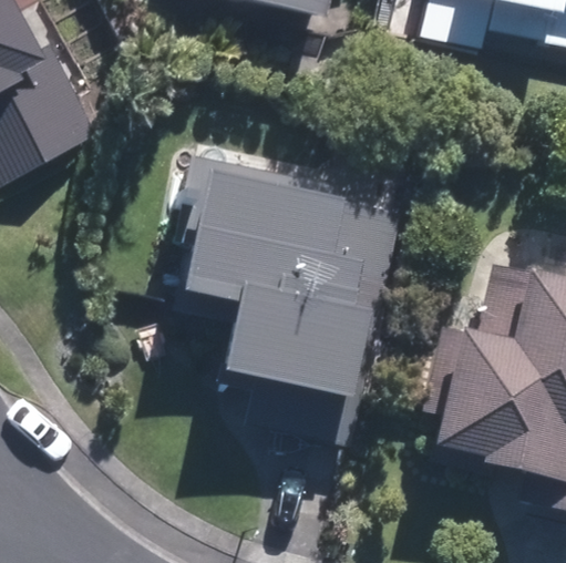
[(40,47),(13,0),(0,0),(0,183),(96,131),(48,41),(40,47)]
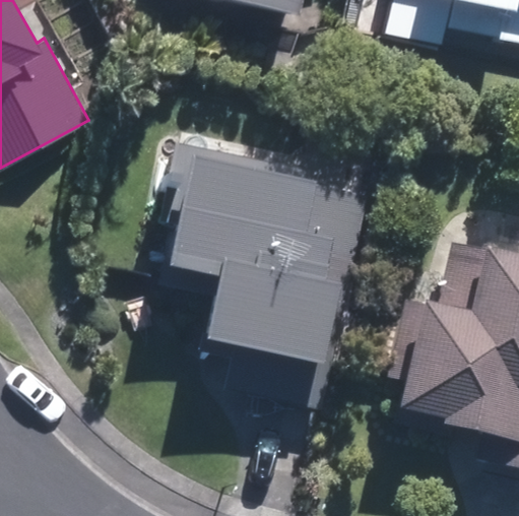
[(228,0),(301,14),(303,0),(228,0)]
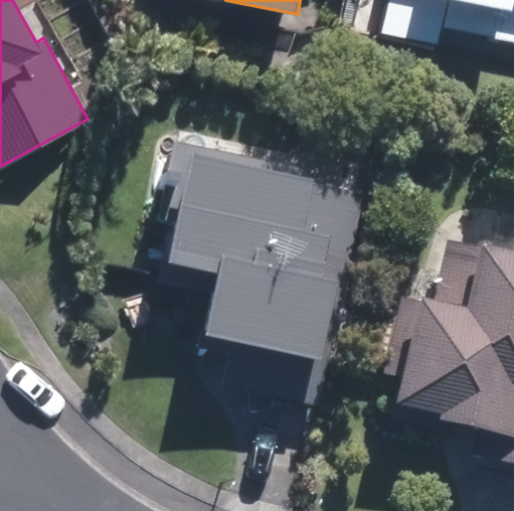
[(447,0),(442,24),(513,38),(513,0),(447,0)]
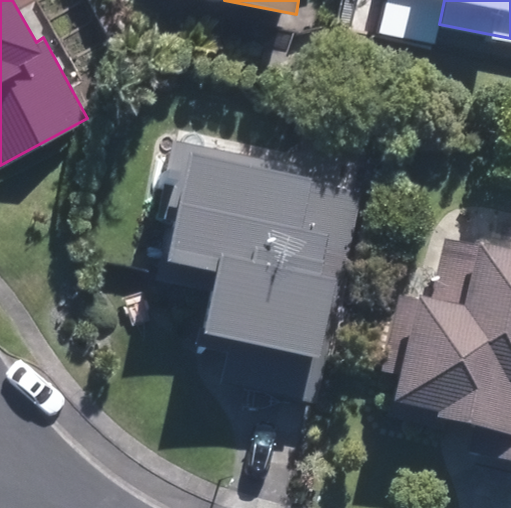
[(349,257),(362,189),(304,178),(306,165),(173,139),(158,215),(178,219),(168,262),(216,273),(204,335),(229,340),(220,378),(315,400),(340,297),(333,296),(335,279),(321,276),(325,252),(349,257)]
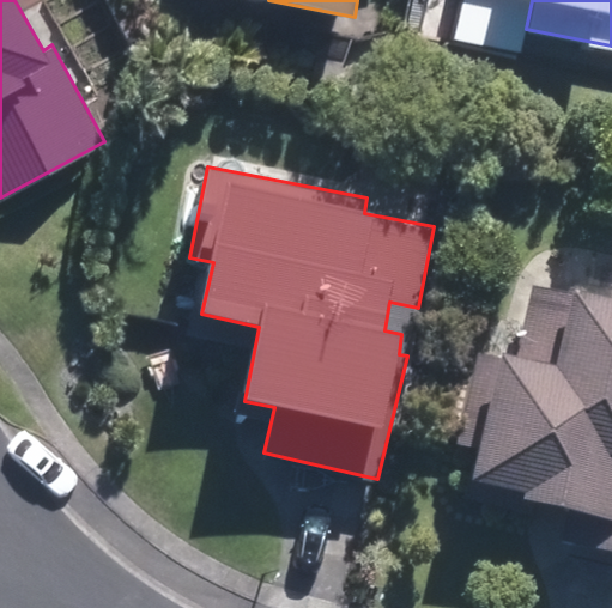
[(574,293),(532,284),(515,356),(502,354),(476,348),(455,442),(480,448),(473,479),(526,492),(522,498),(573,511),(567,539),(611,549),(611,298),(574,290),(574,293)]
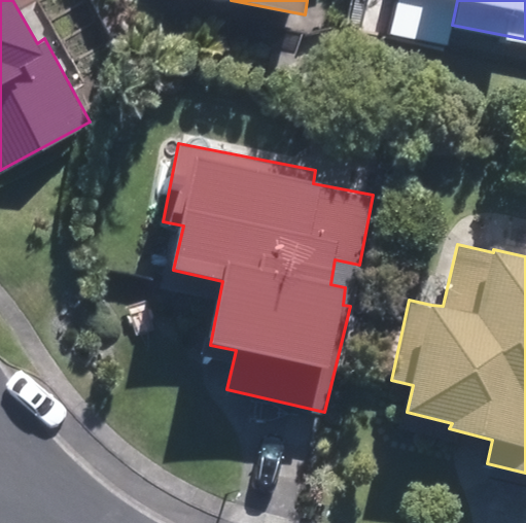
All buildings are outlined.
